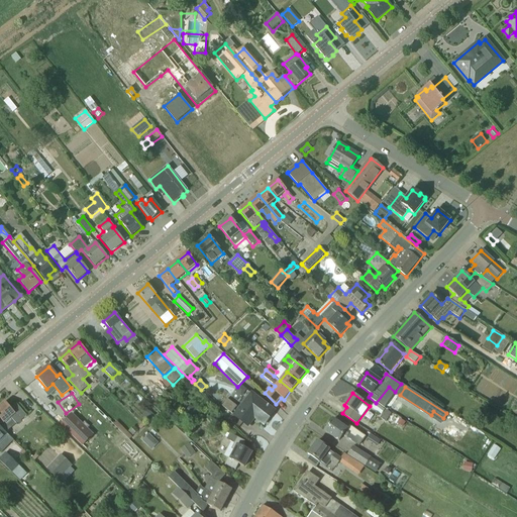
[(251,394),(243,404),(234,416),(247,426),(254,418),(264,425),(275,412),(251,394)]
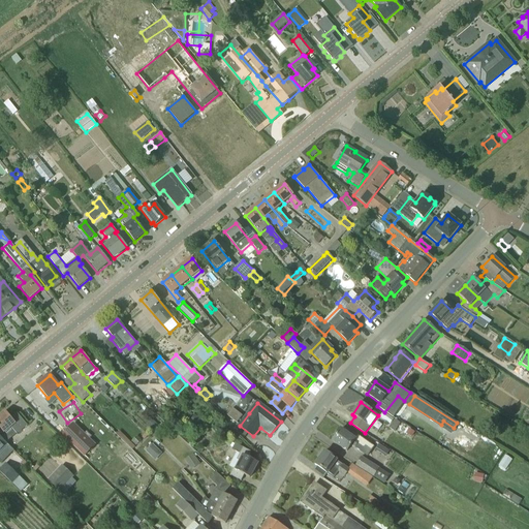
[(243,416),(232,408),(226,415),(237,424),(243,416)]
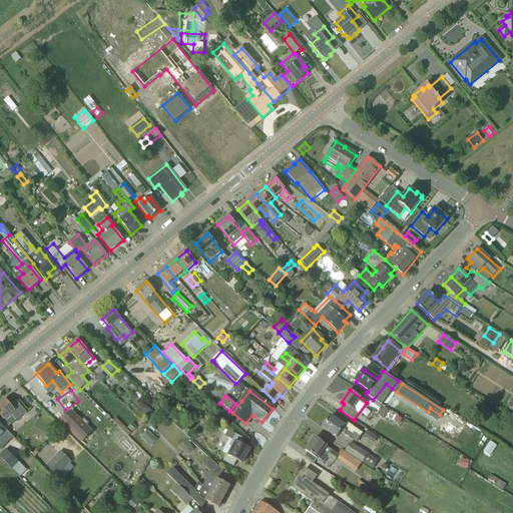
[(0,415),(4,421),(11,415),(16,422),(27,413),(16,401),(10,406),(5,400),(0,404),(0,415)]
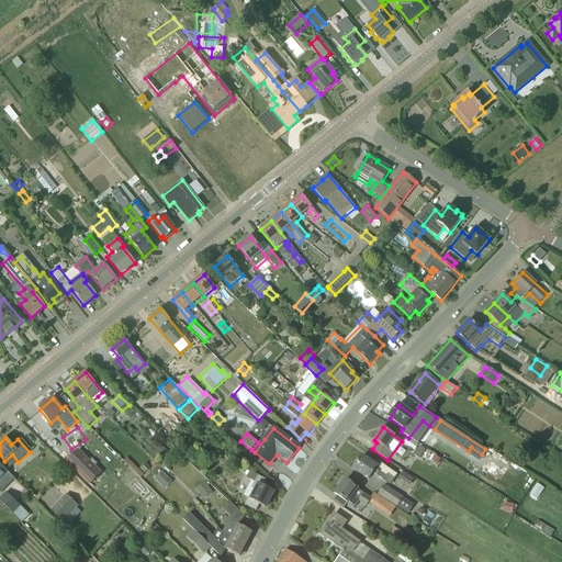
[(214,444),(206,440),(202,449),(209,453),(214,444)]
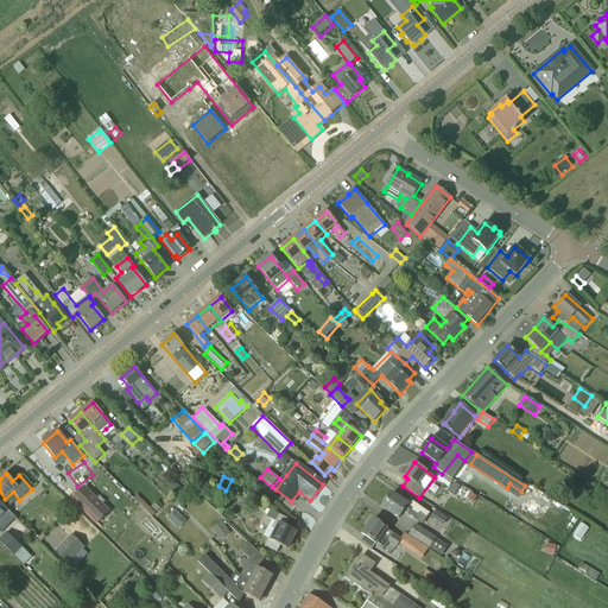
[(175,481),(169,488),(176,494),(182,488),(175,481)]
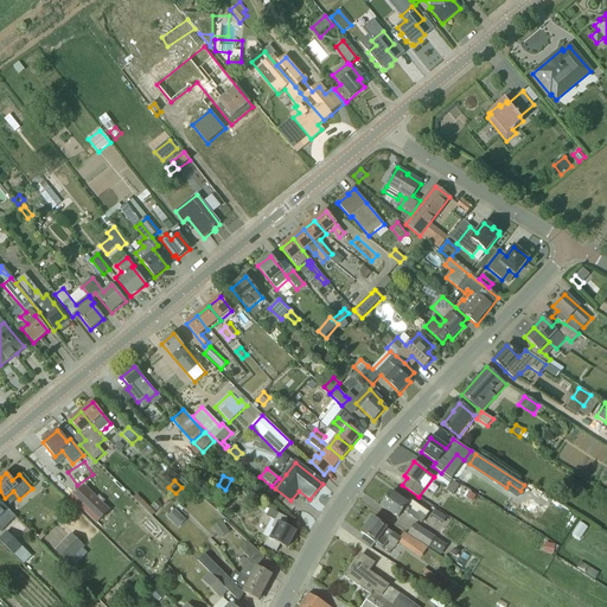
[(460,486),(453,481),(446,491),(454,496),(460,486)]
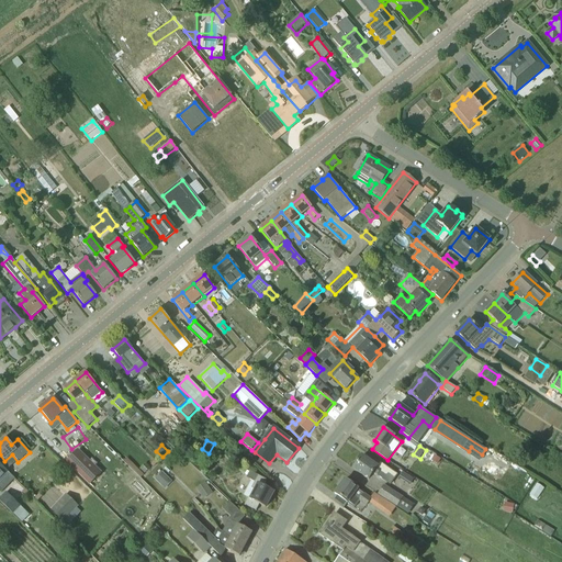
[(78,451),(67,462),(90,484),(101,473),(78,451)]
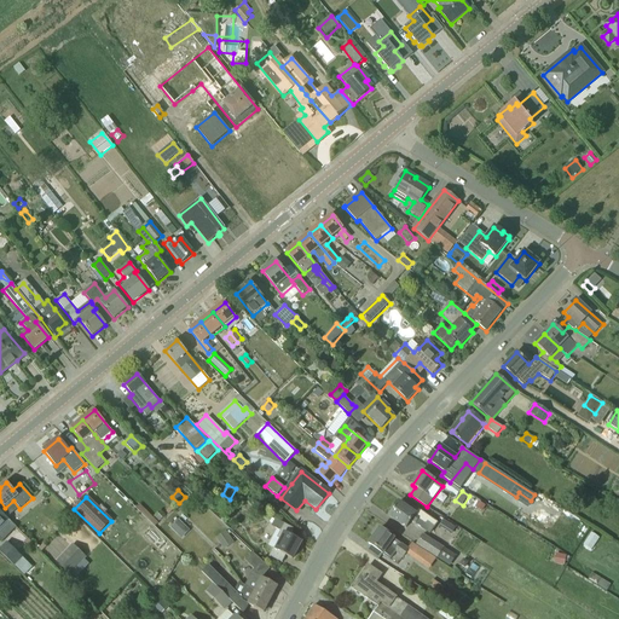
[(480,502),(475,508),(481,512),(485,507),(480,502)]
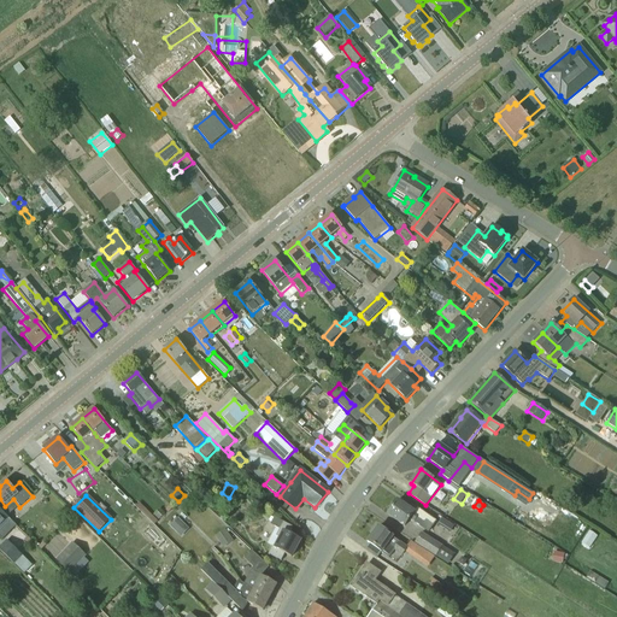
[(415,512),(398,501),(388,515),(404,527),(409,521),(413,524),(413,523),(421,528),(428,516),(422,511),(418,516),(413,513),(415,512)]
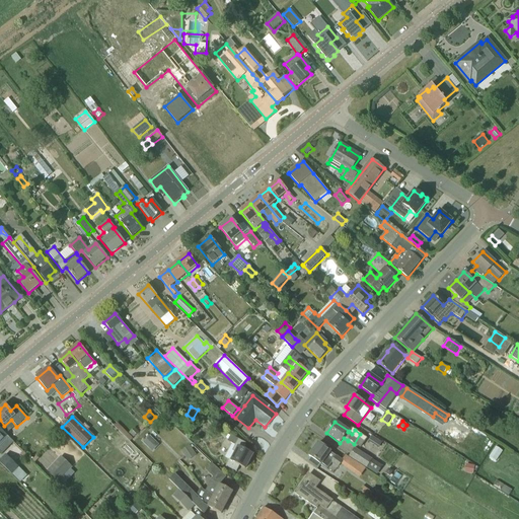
[(0,452),(2,454),(14,443),(0,429),(0,452)]
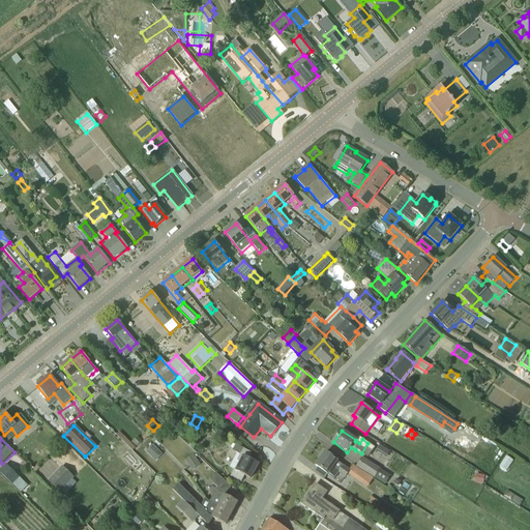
[(138,438),(133,443),(137,447),(142,442),(138,438)]
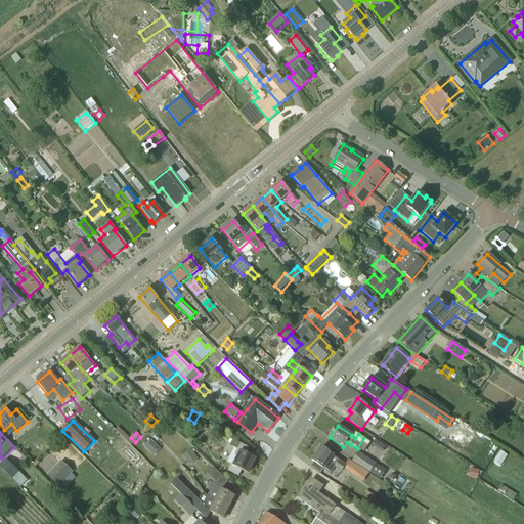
[(151,440),(144,446),(153,454),(159,447),(151,440)]
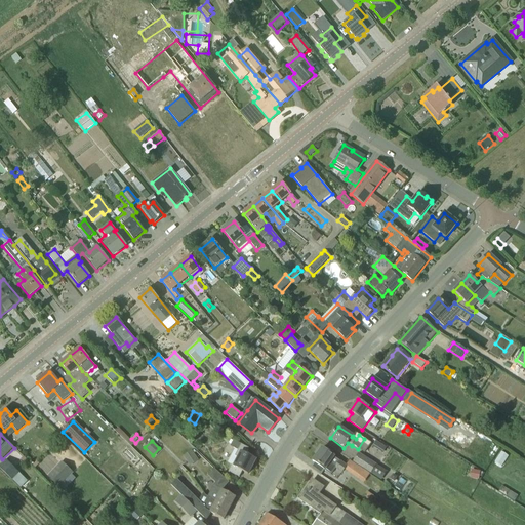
[(238,450),(231,466),(248,475),(255,459),(246,455),(249,449),(233,441),(230,447),(238,450)]
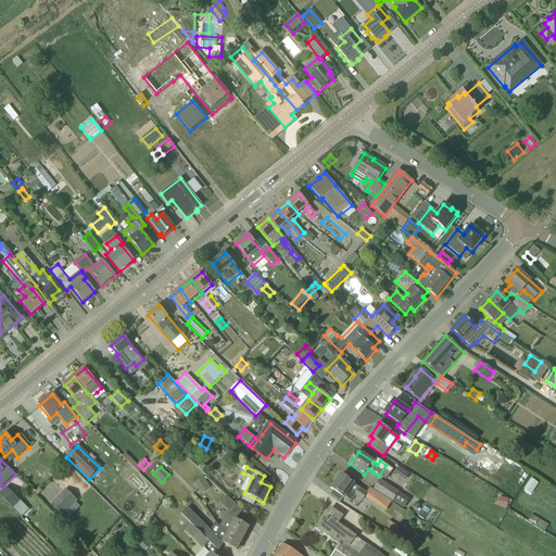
[(354,496),(362,502),(365,498),(390,515),(395,505),(368,488),(365,492),(341,475),(331,489),(350,503),(354,496)]
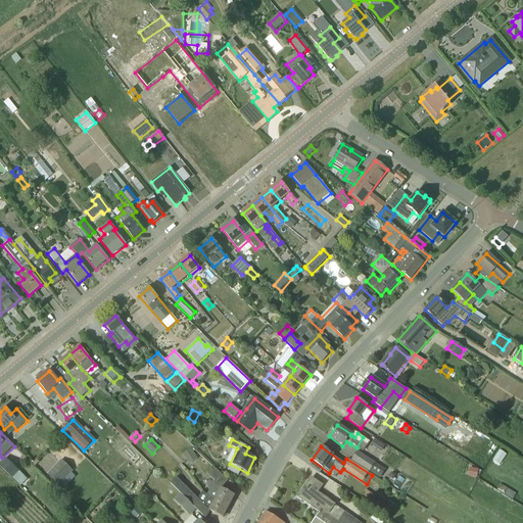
[(191,449),(183,455),(188,463),(196,458),(191,449)]
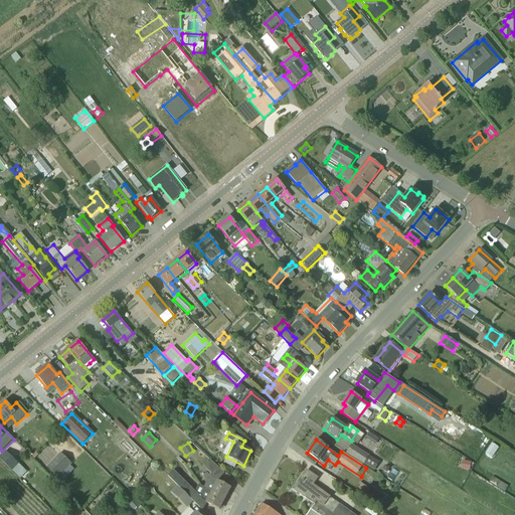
[(352,445),(346,454),(363,466),(365,464),(369,457),(352,445)]
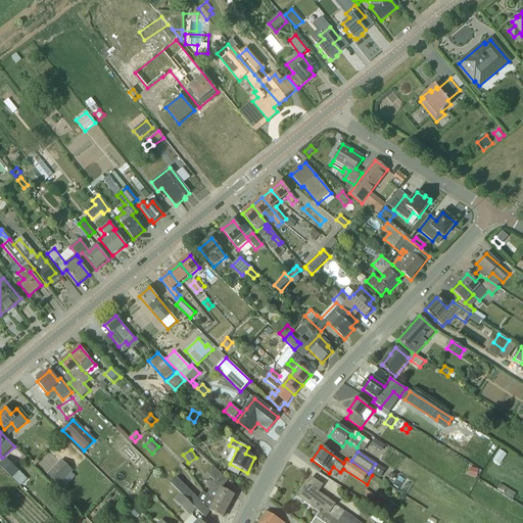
[(0,467),(13,481),(20,473),(5,459),(0,464),(0,467)]
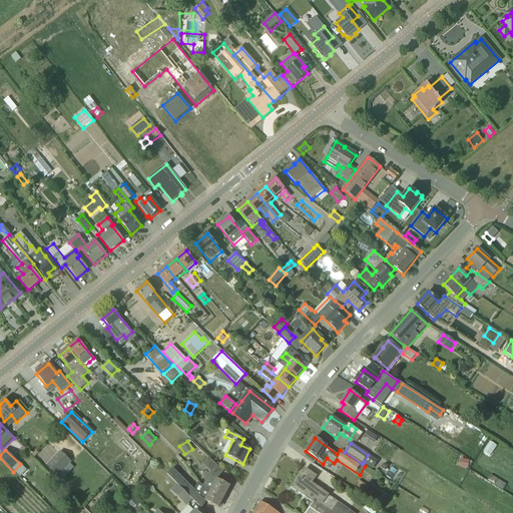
[(48,465),(59,476),(70,465),(58,453),(48,465)]
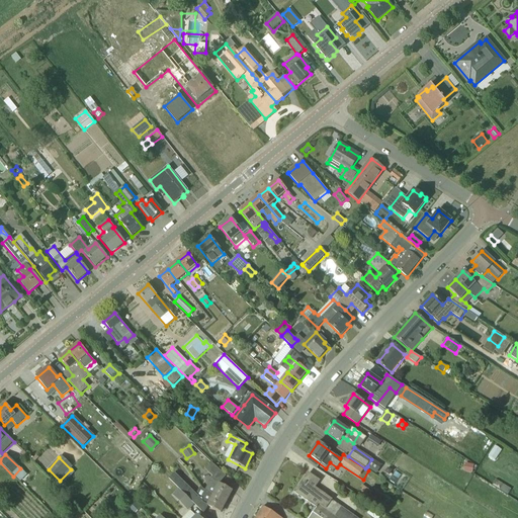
[(380,465),(371,459),(367,466),(376,472),(380,465)]
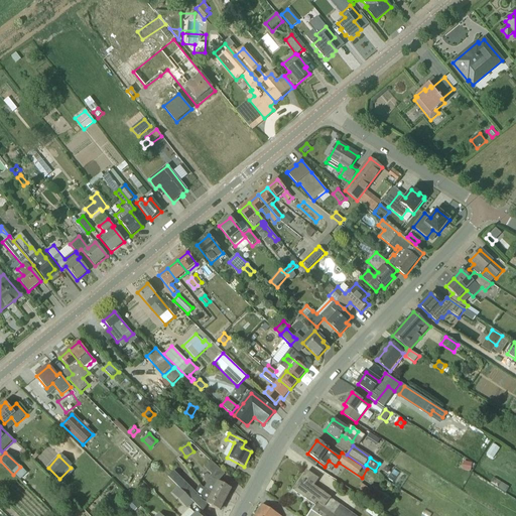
[(215,480),(222,472),(211,462),(205,468),(212,475),(208,482),(210,483),(206,490),(226,500),(232,489),(215,480)]
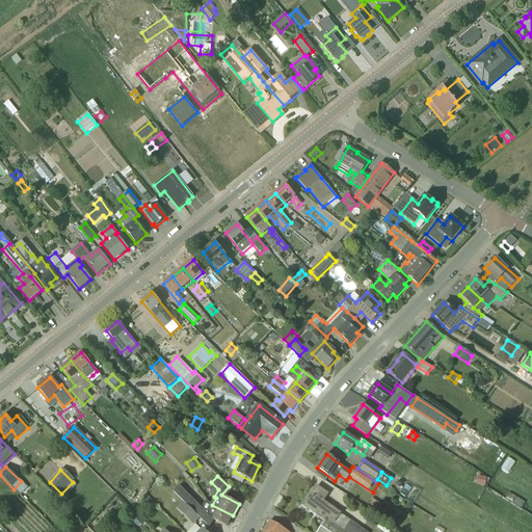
[(476,484),(485,486),(486,478),(478,476),(476,484)]
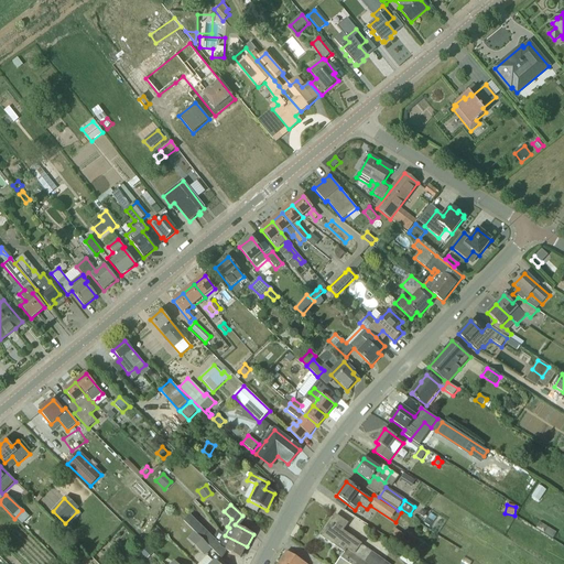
[(240,559),(247,546),(225,535),(221,533),(219,530),(218,530),(214,539),(190,516),(184,521),(194,532),(212,549),(217,543),(219,545),(219,548),(240,559)]
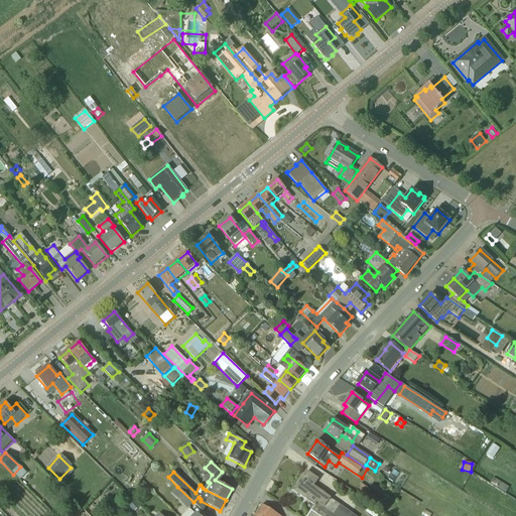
[(317,503),(336,515),(356,515),(348,510),(314,486),(318,480),(307,472),(293,491),(315,506),(317,503)]
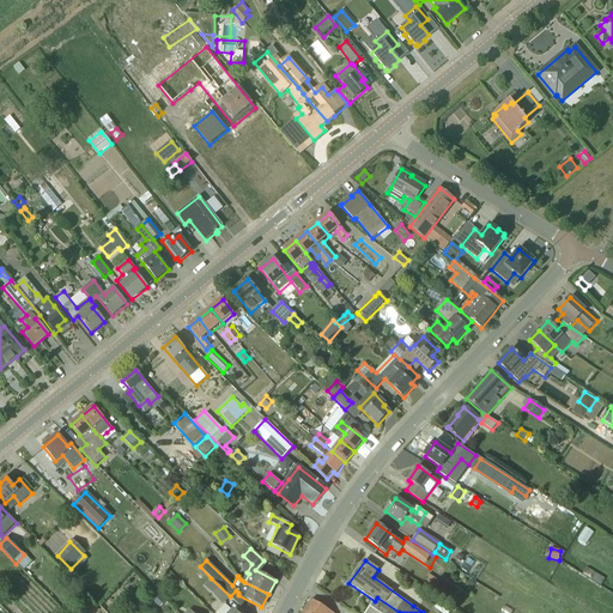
[(424,581),(436,589),(438,586),(441,582),(429,575),(424,581)]
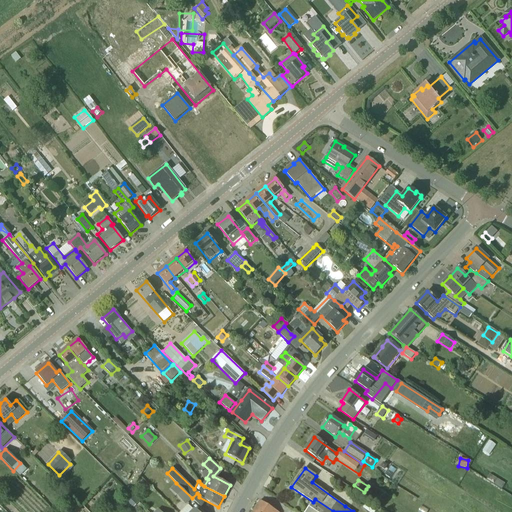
[(192,498),(176,483),(170,490),(186,506),(192,499),(192,498)]
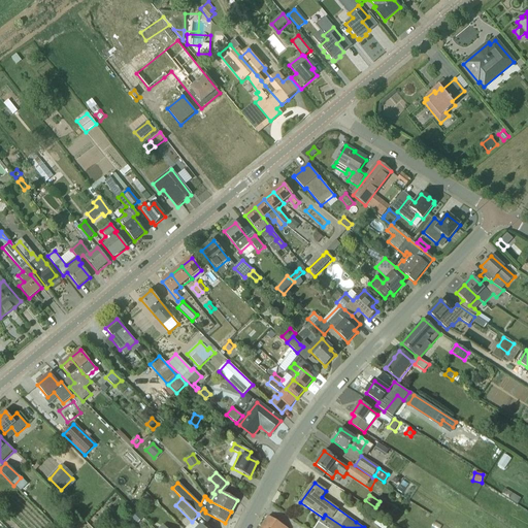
[(343,527),(325,515),(323,518),(315,527),(343,527)]
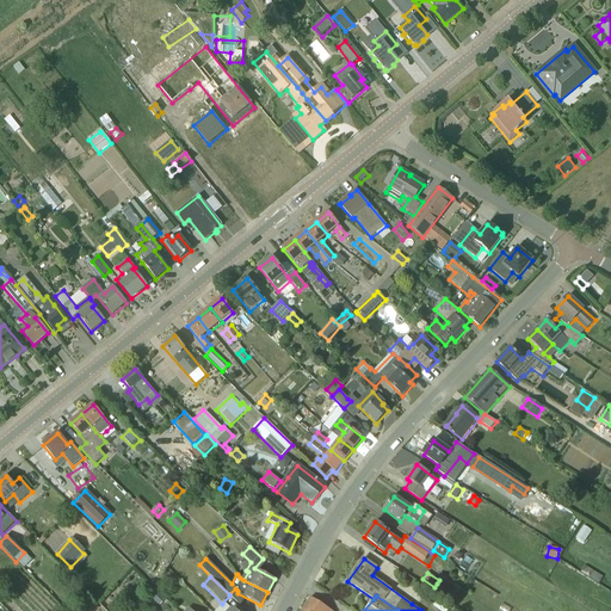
[(331,610),(310,597),(302,609),(304,610),(331,610)]
